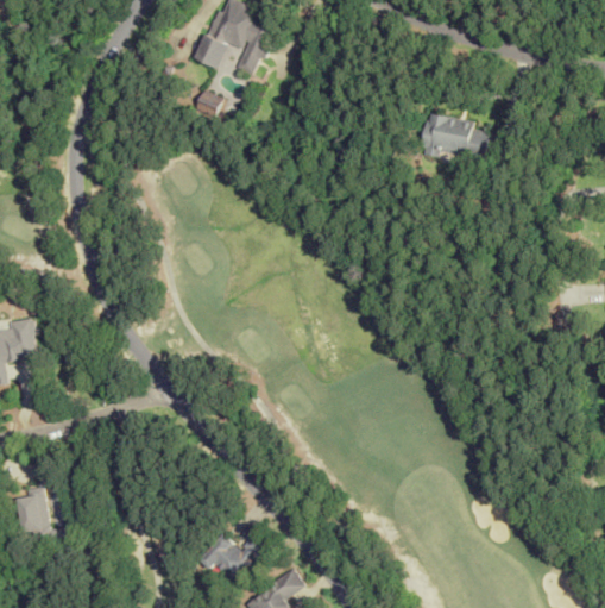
[(277,20),(235,0),(221,0),(194,58),(216,69),(228,44),(243,51),(234,67),(251,75),(277,20)]
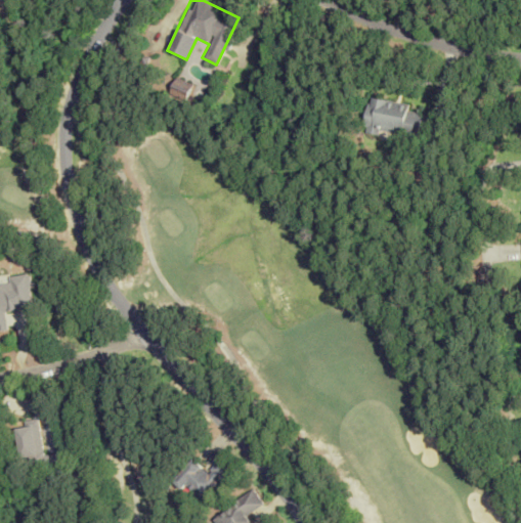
[(167,93),(182,100),(190,85),(175,77),(167,93)]
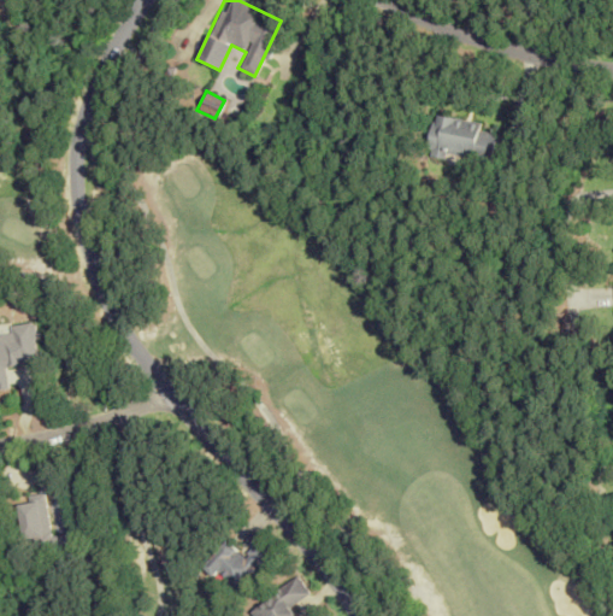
[(481,123),(432,113),(425,152),(489,163),(495,133),(479,130),(481,123)]
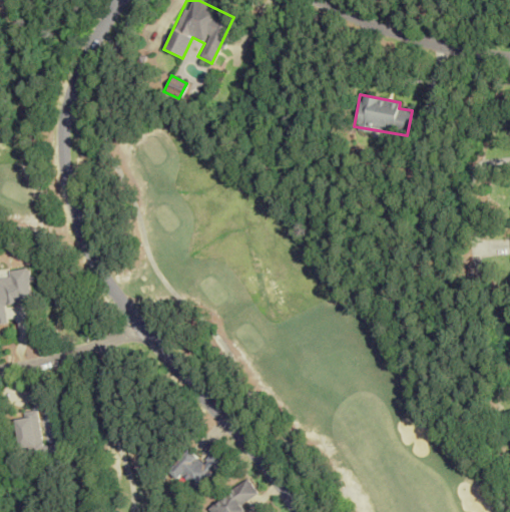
[(0,322),(3,322),(2,302),(28,301),(26,269),(6,270),(6,277),(0,277),(0,322)]
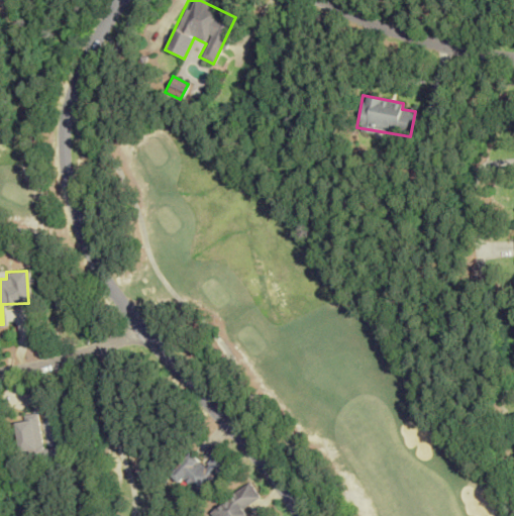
[(39,446),(36,417),(13,420),(18,467),(69,459),(67,443),(39,446)]
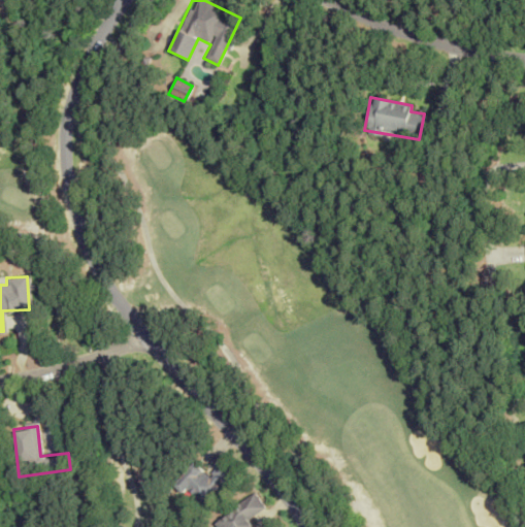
[(202,505),(234,469),(221,458),(207,473),(192,460),(174,480),(202,505)]
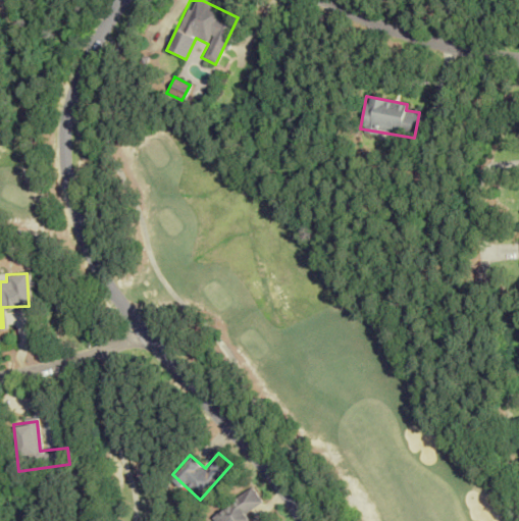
[(260,500),(251,485),(210,514),(215,520),(250,520),(244,512),(260,500)]
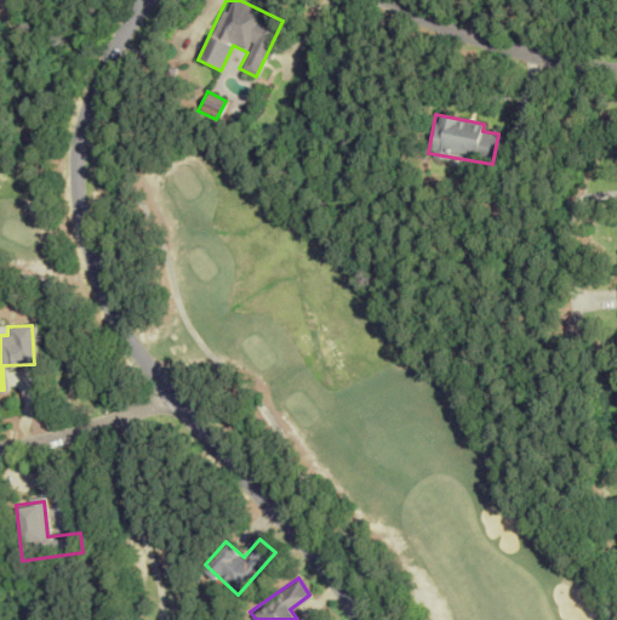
All buildings are outlined.
